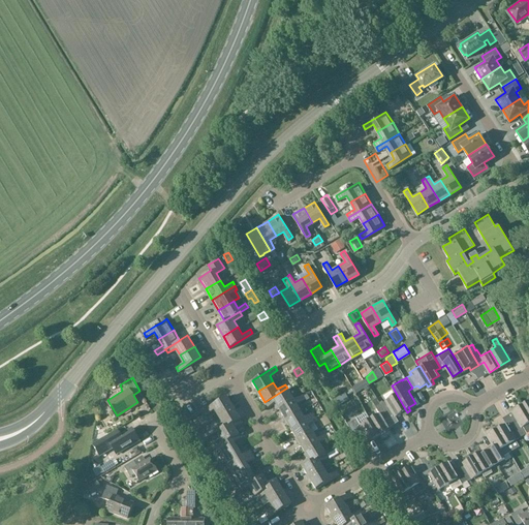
[(287,388),(265,402),(267,405),(275,401),(279,407),(294,399),(287,388)]
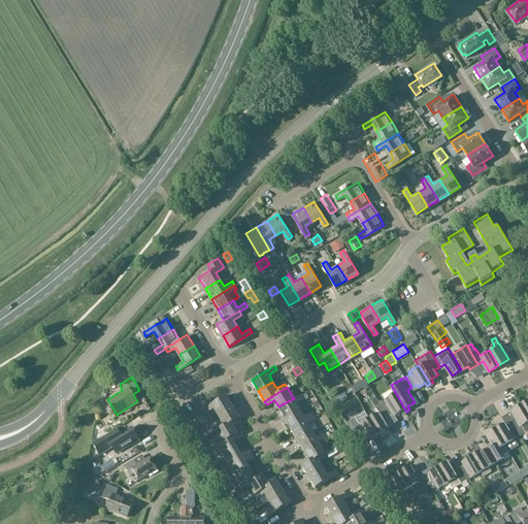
[(337,402),(349,396),(344,390),(333,396),(337,402)]
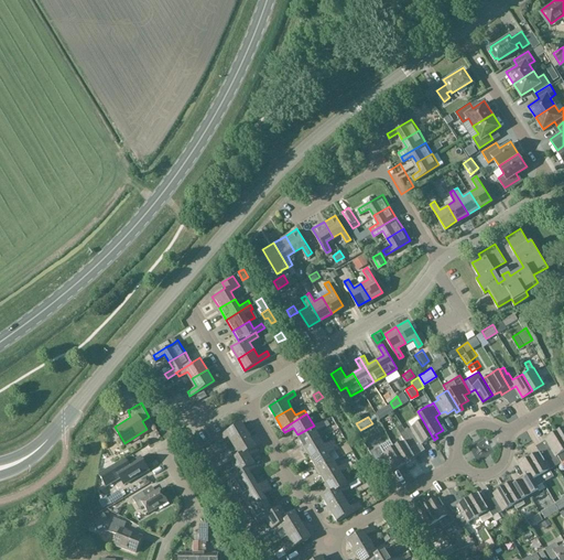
[(422,419),(407,429),(413,440),(414,441),(419,439),(422,442),(429,438),(431,441),(434,440),(422,419)]
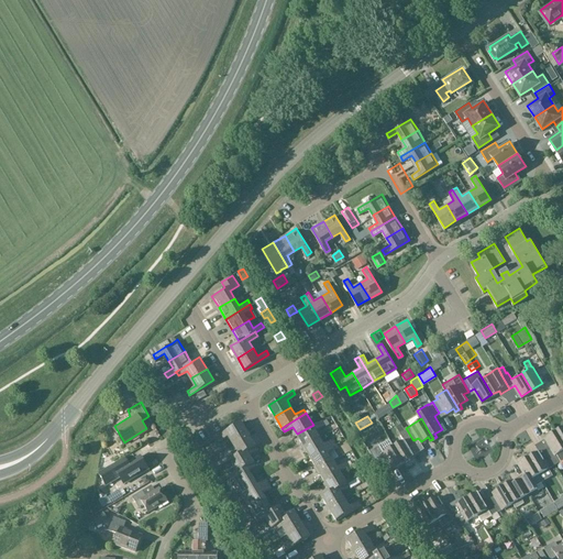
[(322,419),(313,425),(297,434),(304,446),(320,436),(316,428),(324,424),(322,419)]
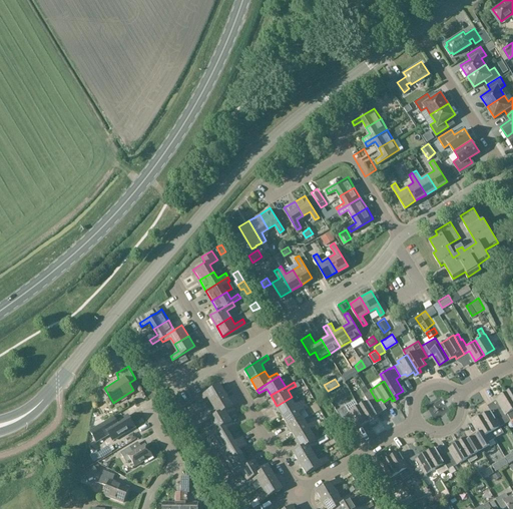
[(212,402),(226,393),(220,383),(197,396),(200,400),(208,396),(212,402)]
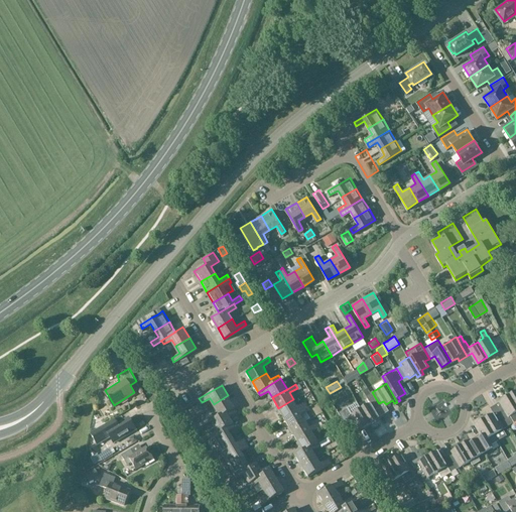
[(371,392),(367,395),(371,401),(361,407),(371,422),(380,416),(374,406),(379,403),(378,402),(372,392),(371,392)]
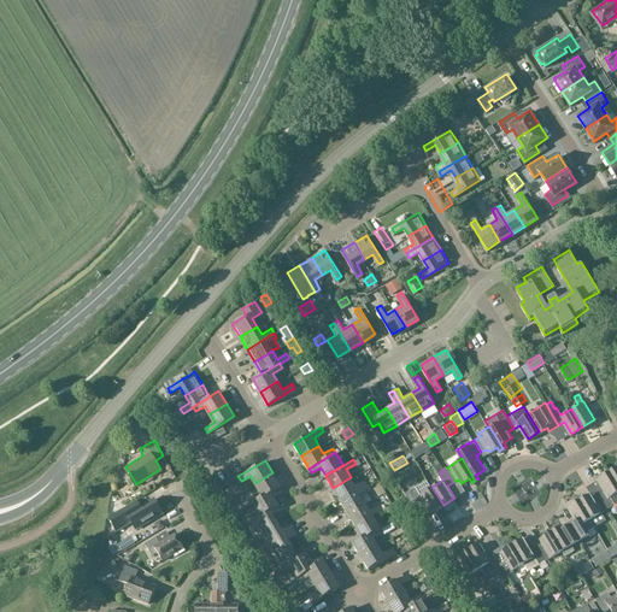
[(616,500),(616,483),(609,470),(592,481),(600,494),(607,507),(616,500)]
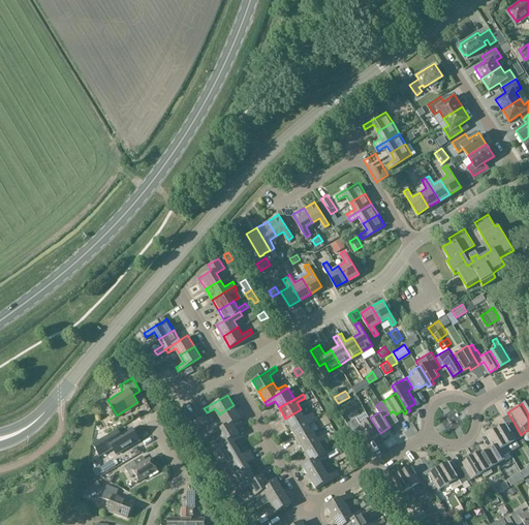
[(234,405),(219,414),(223,422),(215,427),(217,430),(240,417),(234,405)]
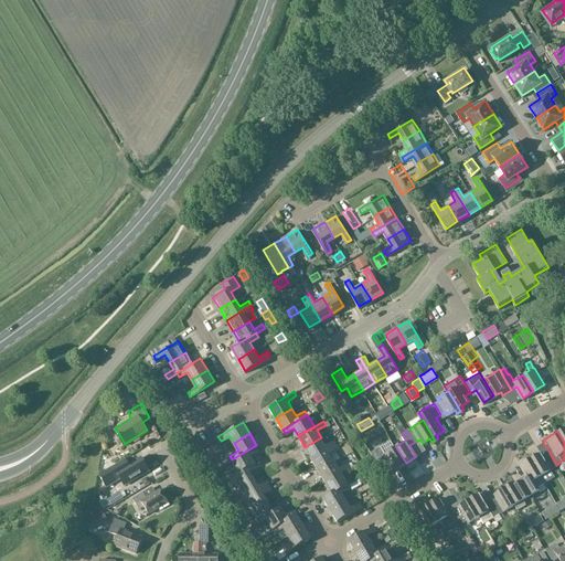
[(326,445),(321,437),(305,447),(312,458),(337,443),(334,440),(326,445)]
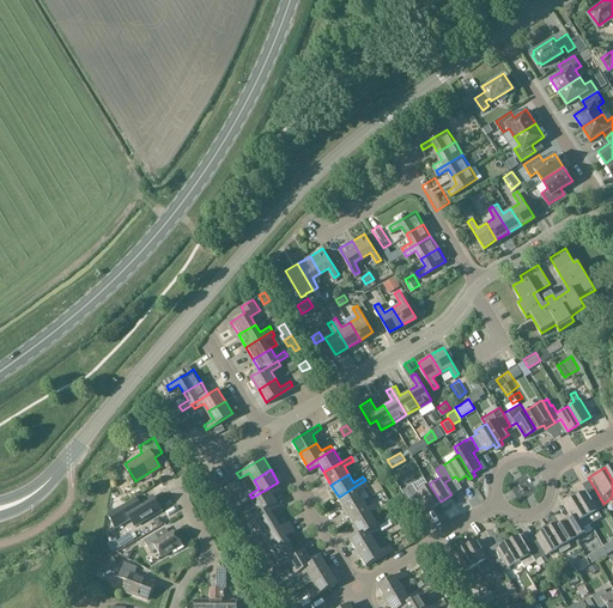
[(429,484),(424,475),(407,485),(414,498),(420,494),(429,509),(441,502),(429,484)]
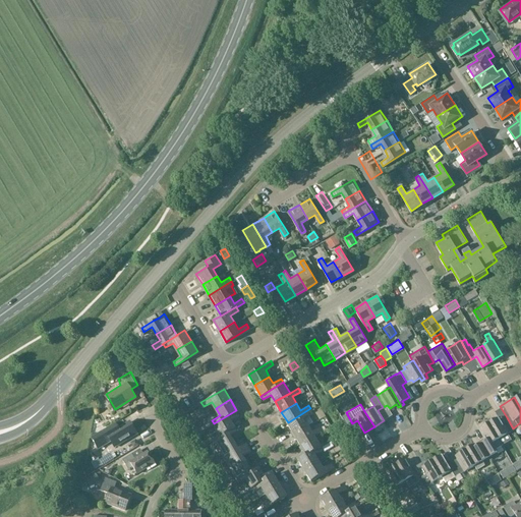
[(495,409),(499,415),(493,419),(490,416),(487,418),(499,437),(513,428),(507,417),(500,406),(495,409)]
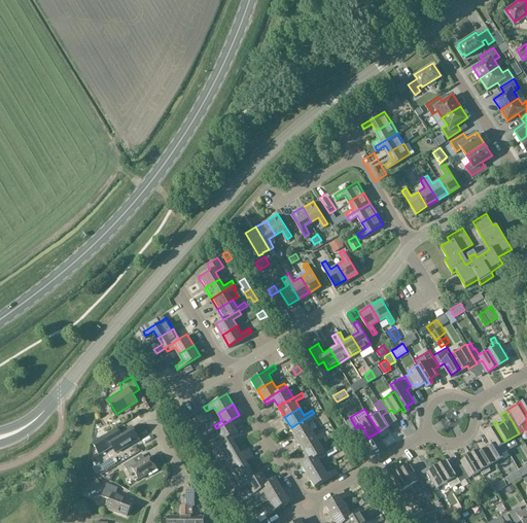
[(316,417),(314,413),(291,427),(297,438),(312,428),(316,426),(312,420),(316,417)]
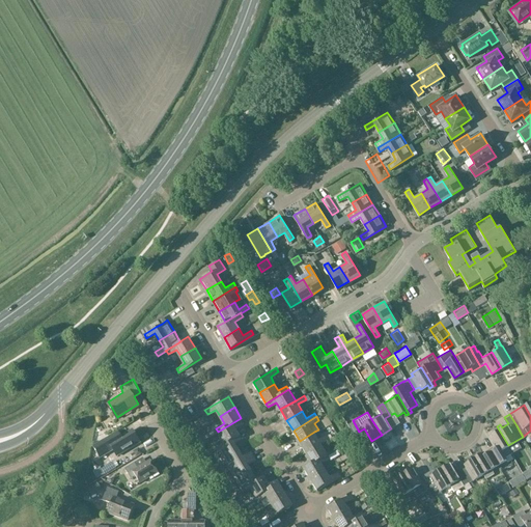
[(243,422),(241,418),(218,432),(224,442),(239,434),(234,426),(243,422)]
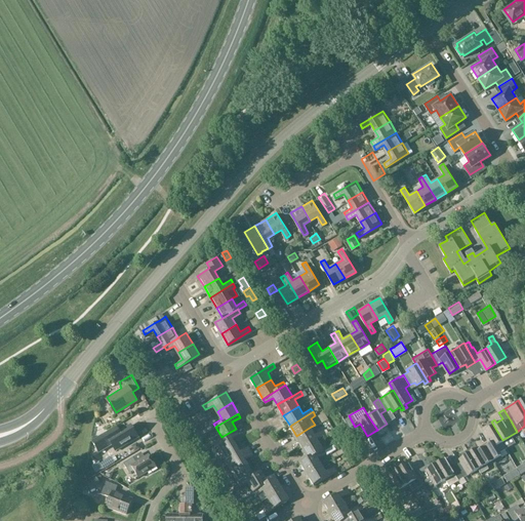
[(191,422),(187,415),(180,418),(185,426),(191,422)]
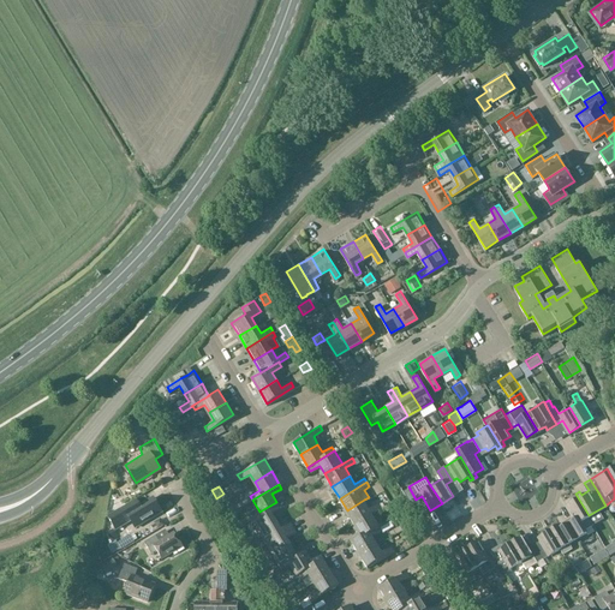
[(592,522),(589,515),(575,494),(572,495),(573,500),(566,503),(574,518),(568,521),(578,537),(587,531),(586,527),(592,522)]
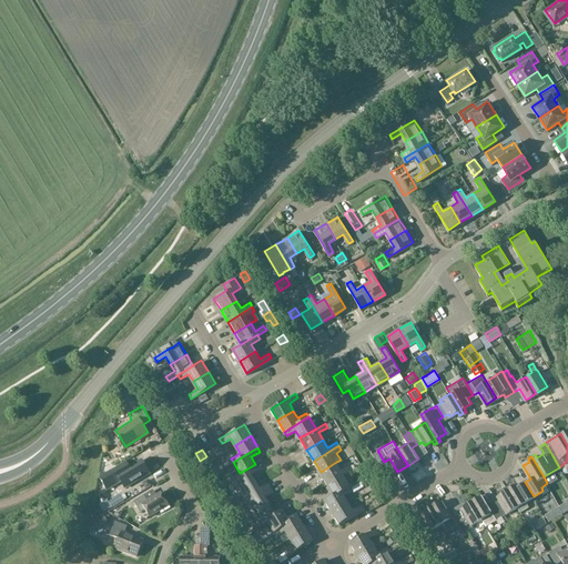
[(130,464),(127,459),(100,475),(107,487),(122,477),(127,484),(150,470),(142,457),(130,464)]
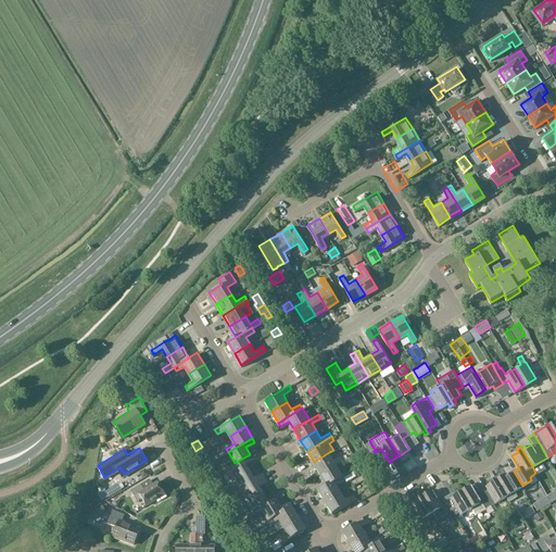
[(333,450),(329,452),(314,462),(320,473),(337,464),(344,459),(342,454),(338,458),(333,450)]
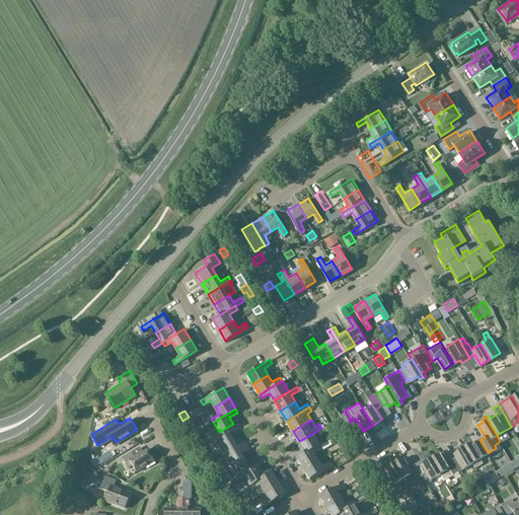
[(219,432),(212,436),(219,447),(233,438),(229,432),(237,427),(235,423),(233,424),(219,432)]
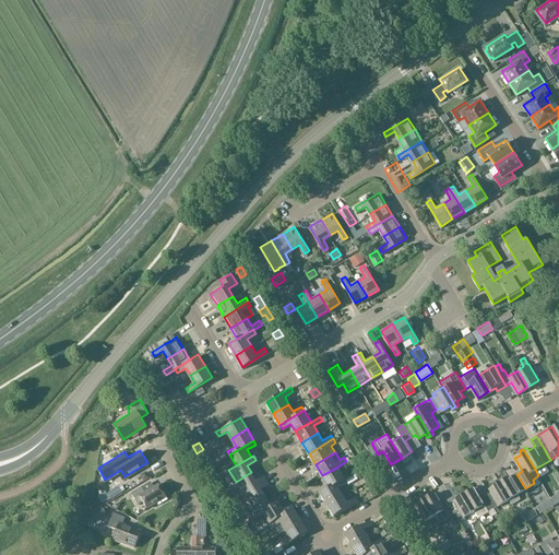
[(210,464),(205,467),(210,474),(215,471),(211,464),(210,464)]
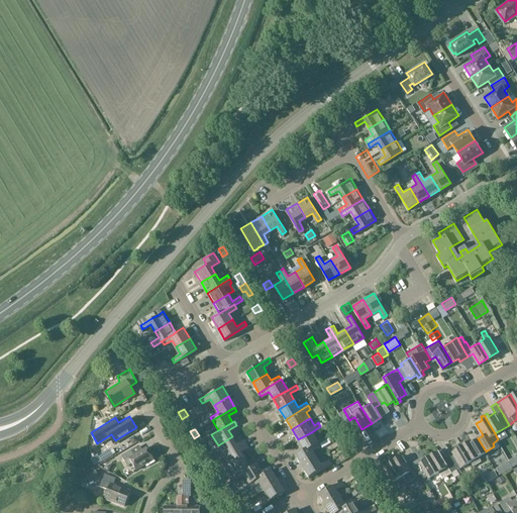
[(313,431),(298,439),(302,446),(294,451),(296,454),(319,441),(313,431)]
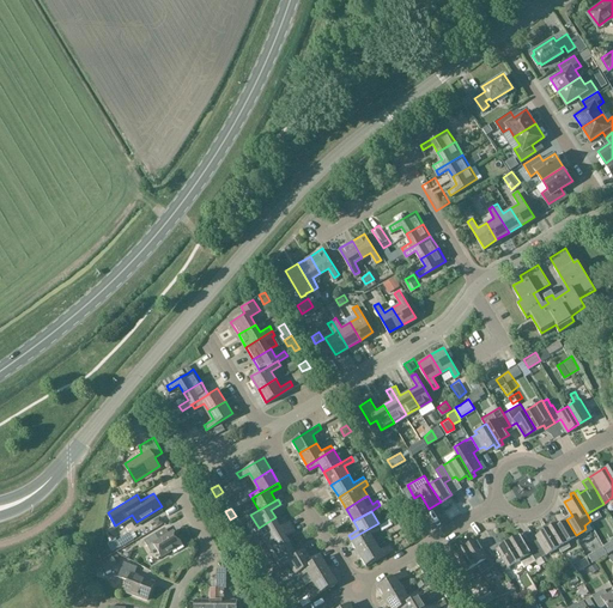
[(158,524),(164,521),(161,514),(155,517),(158,524)]
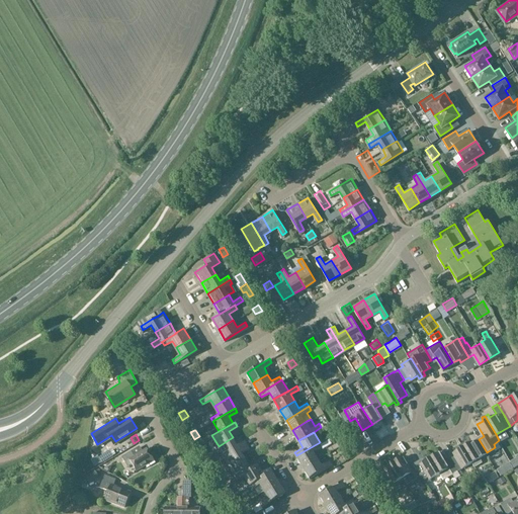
[(329,436),(320,442),(296,455),(303,466),(318,457),(314,450),(322,445),(323,446),(332,441),(329,436)]
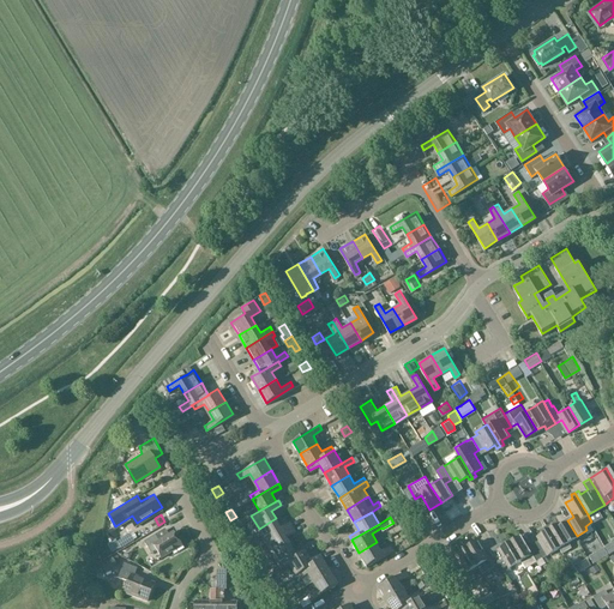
[(281,526),(276,518),(259,529),(266,541),(293,525),(290,520),(281,526)]
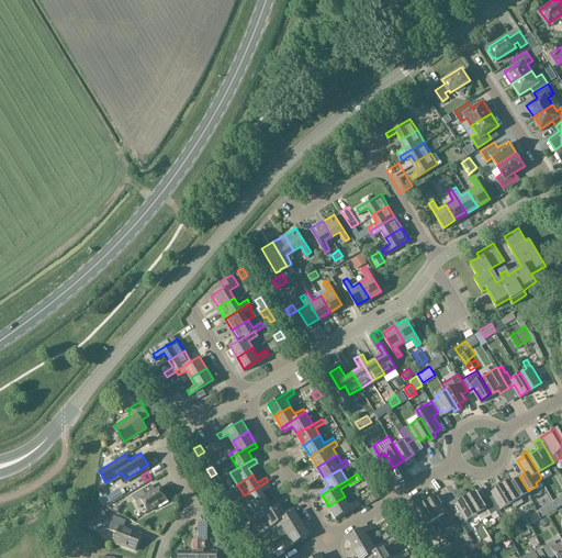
[(504,478),(501,480),(513,500),(515,504),(523,499),(520,495),(528,491),(519,477),(514,479),(513,477),(506,481),(504,478)]
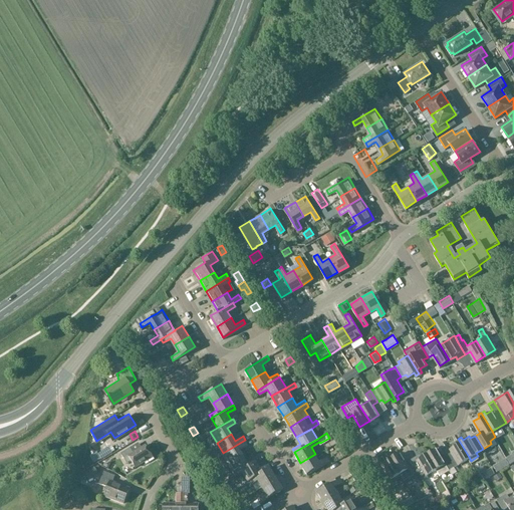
[(451,450),(447,453),(454,466),(469,457),(458,439),(455,441),(456,444),(450,447),(451,450)]
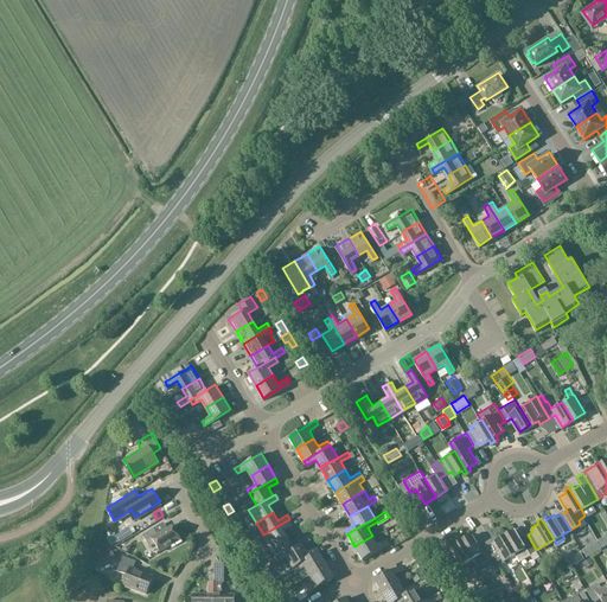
[(292,524),(289,519),(263,535),(270,548),(287,537),(282,529),(292,524)]
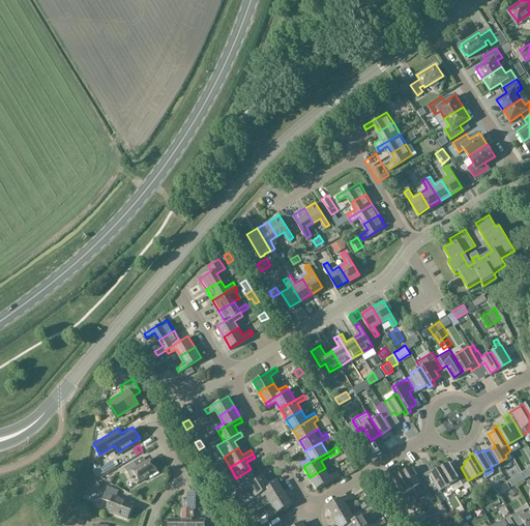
[(140,479),(157,469),(150,457),(139,464),(136,459),(124,465),(130,475),(136,472),(140,479)]
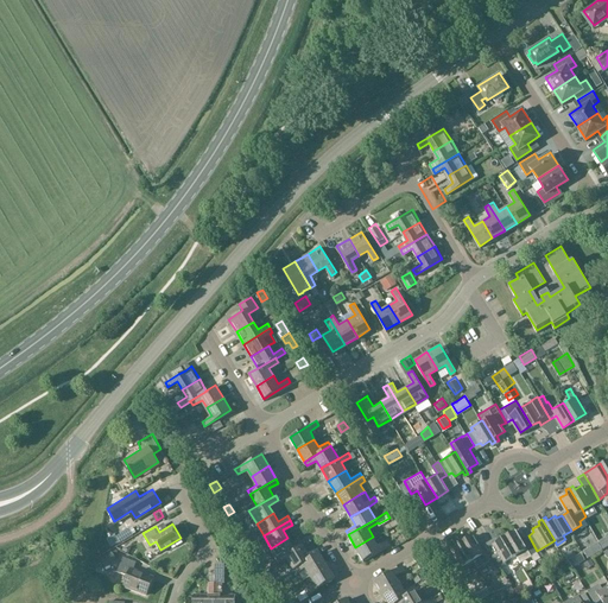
[(130,526),(116,533),(120,539),(132,532),(130,526)]
